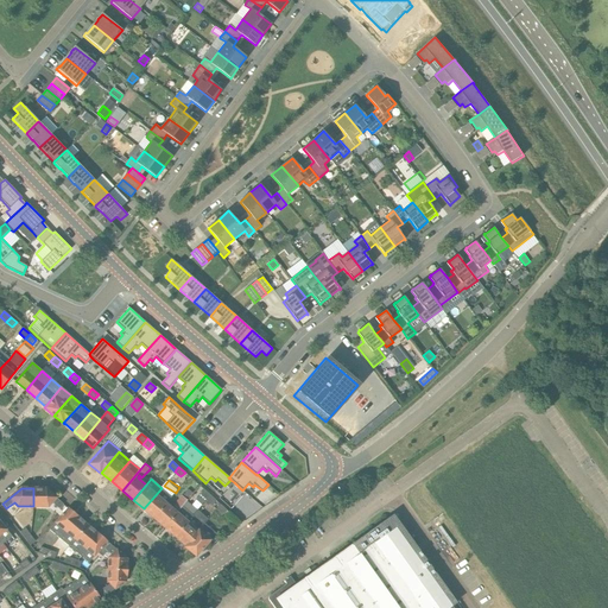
[(33,488),(33,506),(49,506),(54,502),(61,508),(64,504),(45,488),(33,488)]
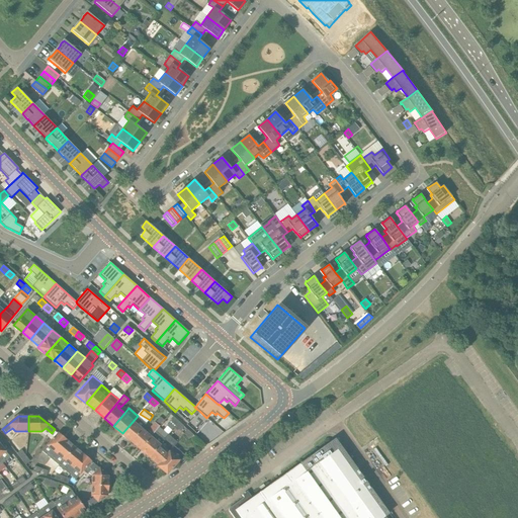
[(138,416),(122,433),(132,441),(142,428),(147,423),(138,416)]
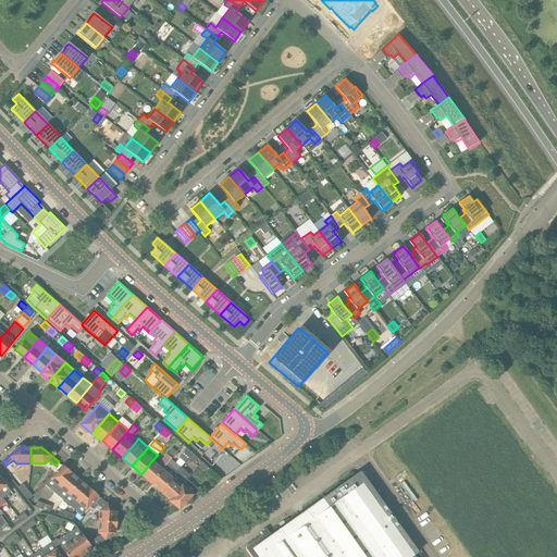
[(188,458),(193,454),(187,449),(184,454),(188,458)]
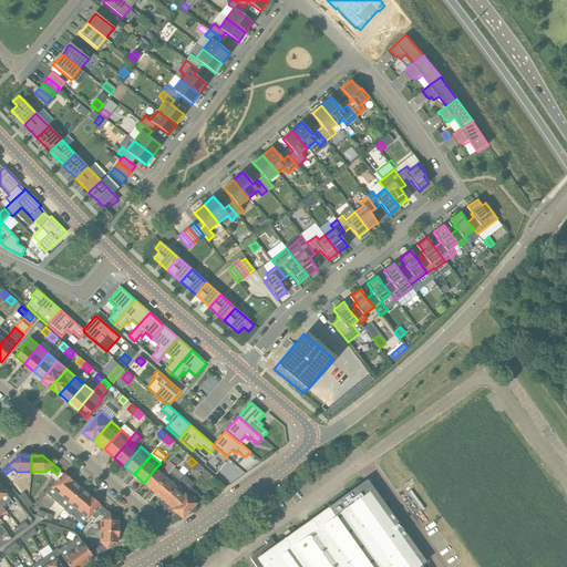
[(155,468),(144,483),(153,492),(174,467),(168,462),(160,473),(155,468)]
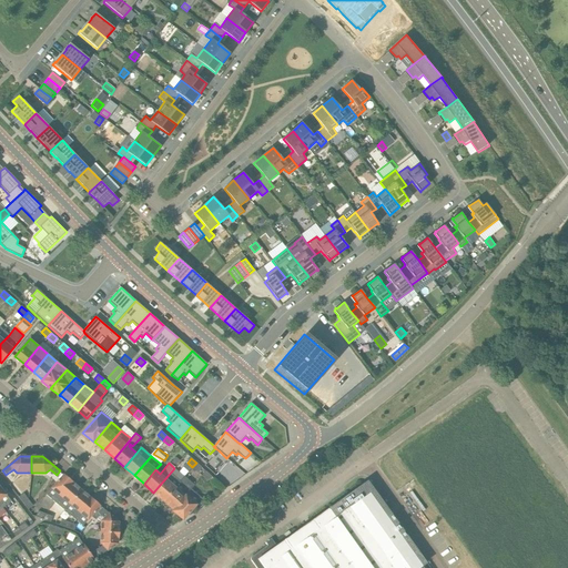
[(192,467),(188,463),(183,467),(188,472),(192,467)]
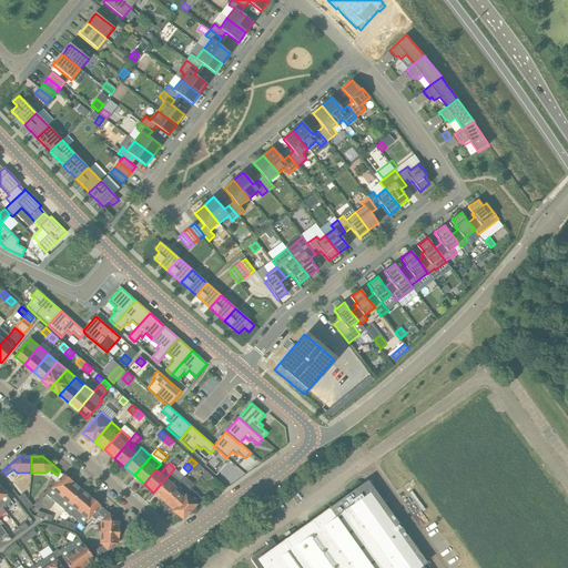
[(196,463),(192,467),(199,473),(202,468),(196,463)]
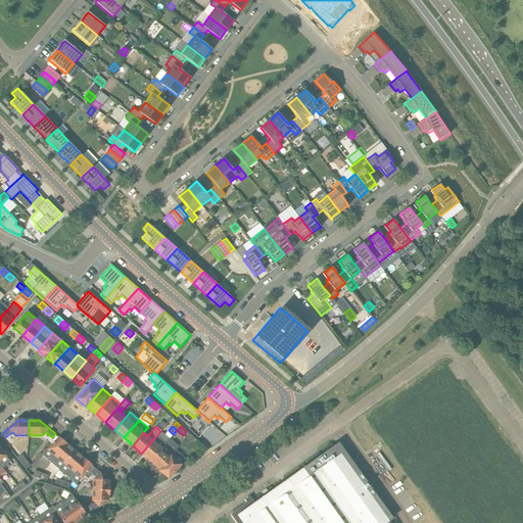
[(160,431),(141,454),(150,461),(167,443),(170,439),(160,431)]
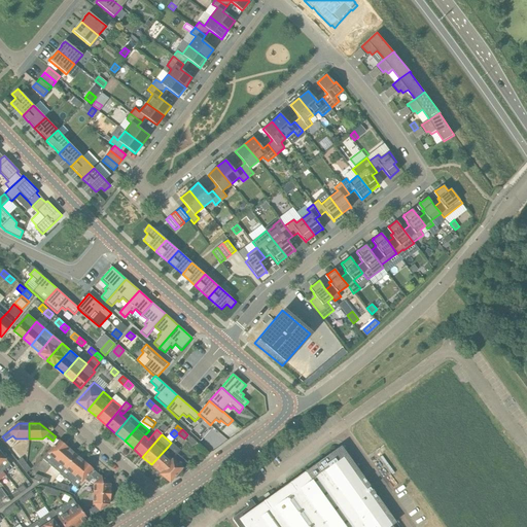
[(192,447),(197,442),(191,437),(187,442),(192,447)]
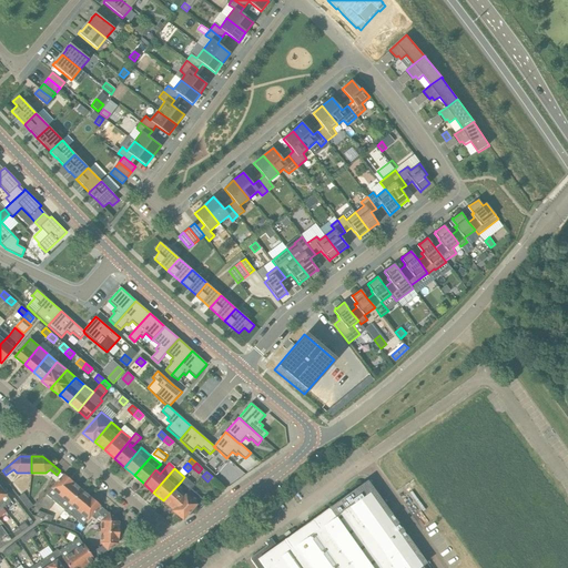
[(56,503),(73,482),(63,474),(47,494),(56,503)]
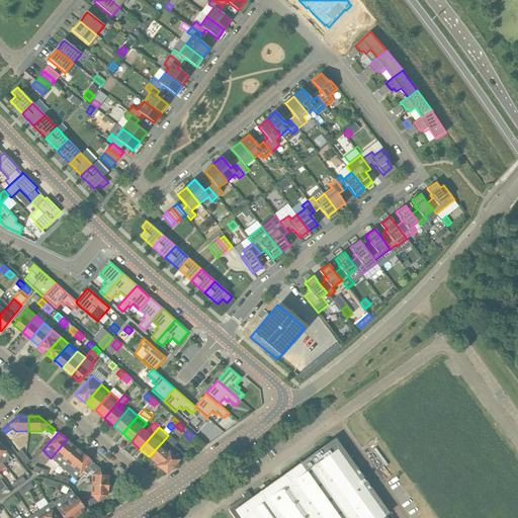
[(59,465),(75,447),(67,439),(51,458),(59,465)]
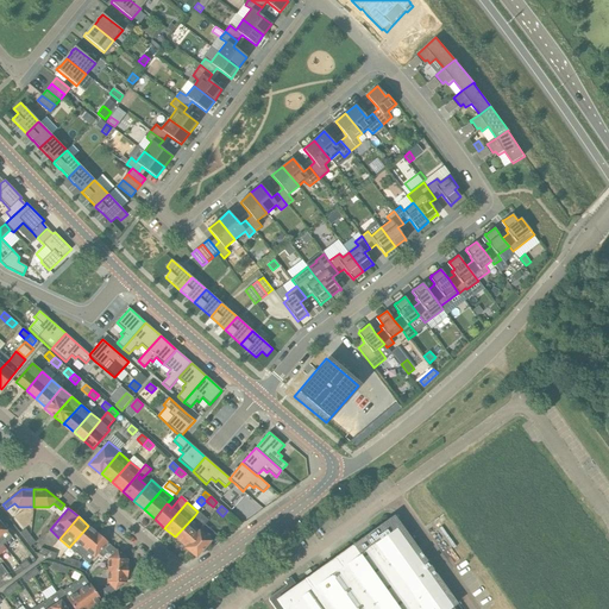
[(194,516),(175,537),(186,546),(205,526),(194,516)]
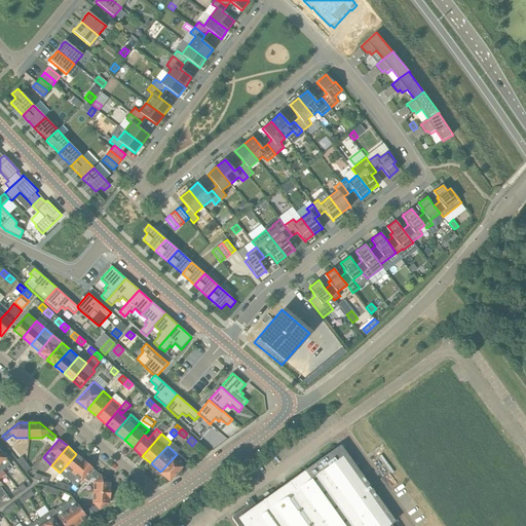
[(243,525),(398,525),(340,446),(238,518),(243,525)]
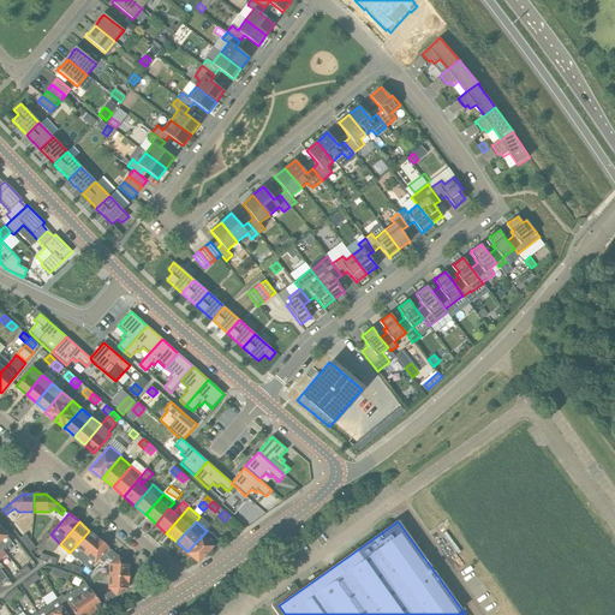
[(0,547),(4,550),(12,543),(0,527),(0,547)]
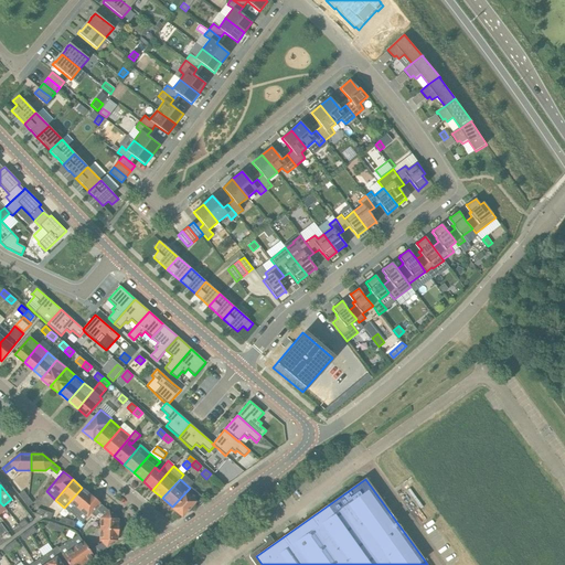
[(190,487),(190,488),(172,507),(172,508),(182,516),(201,496),(190,487)]
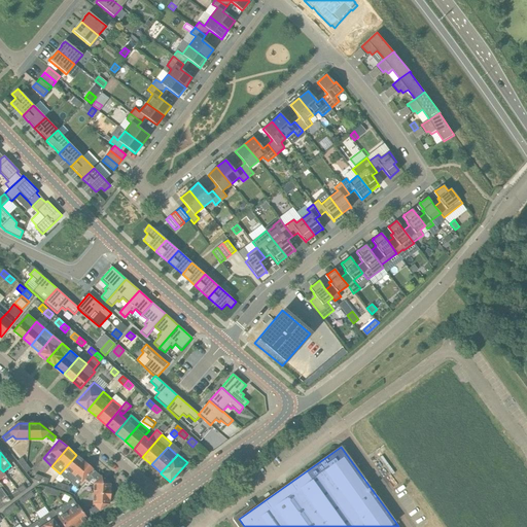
[(69,481),(84,462),(76,455),(60,473),(69,481)]
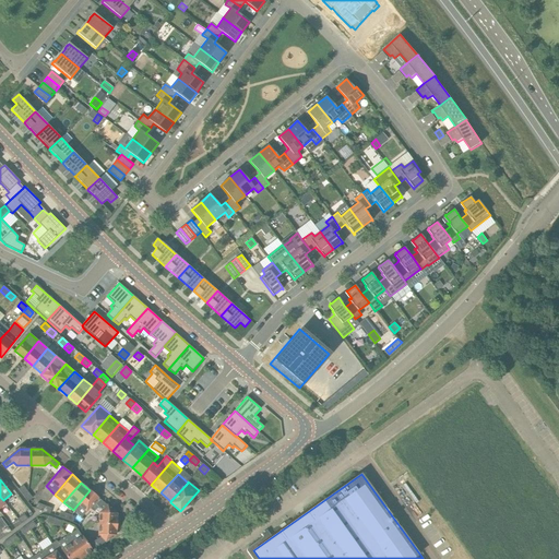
[(18,487),(22,495),(27,490),(22,484),(18,487)]
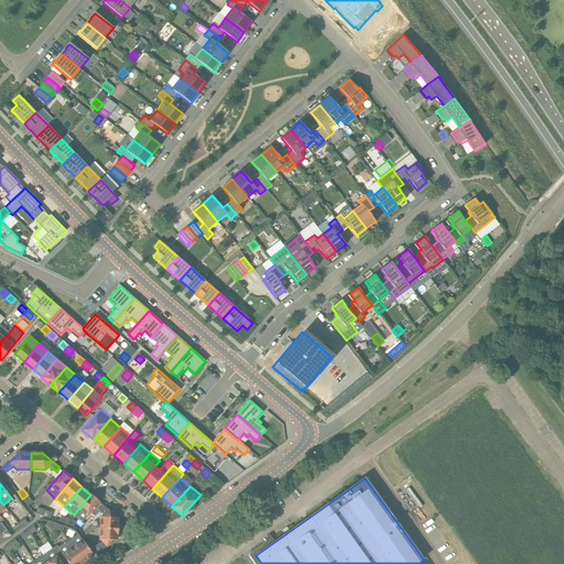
[(28,495),(22,499),(28,506),(32,502),(28,495)]
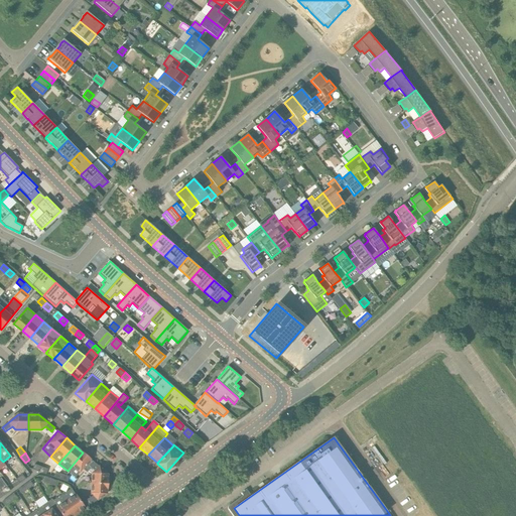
[(84,469),(91,460),(83,453),(68,471),(76,478),(84,469)]
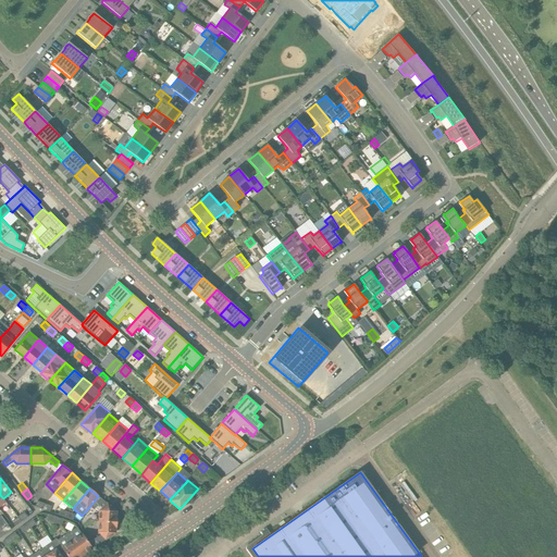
[(100,521),(115,521),(116,511),(100,498),(98,496),(90,506),(95,509),(99,505),(102,508),(100,510),(100,521)]
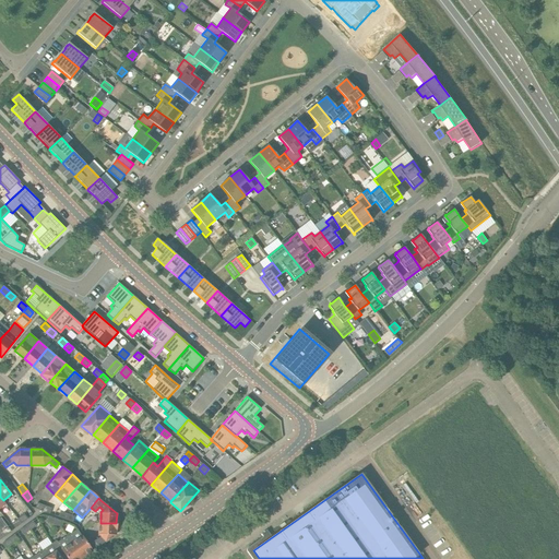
[(18,519),(22,523),(27,519),(24,514),(18,519)]
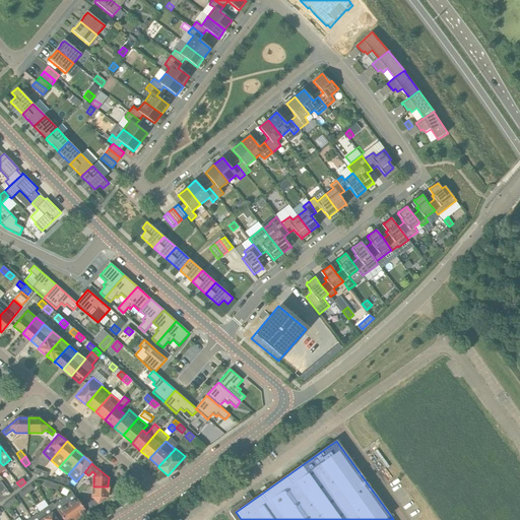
[(0,481),(0,493),(4,499),(10,495),(1,481),(0,481)]
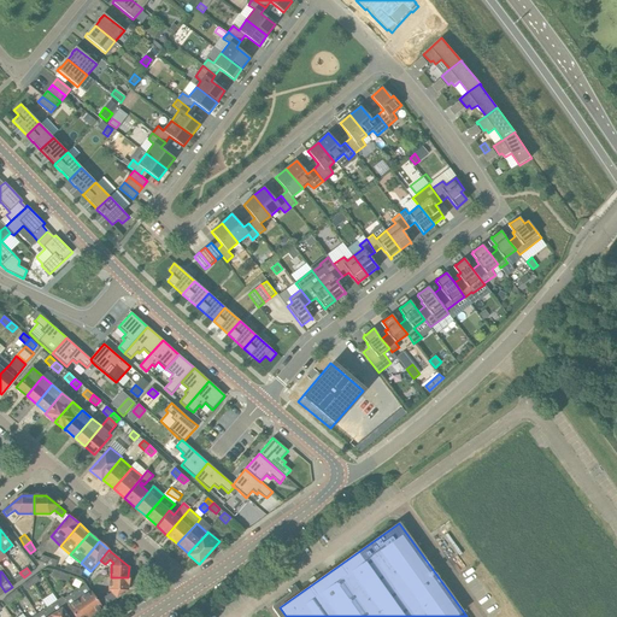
[(24,577),(19,573),(13,577),(17,583),(24,577)]
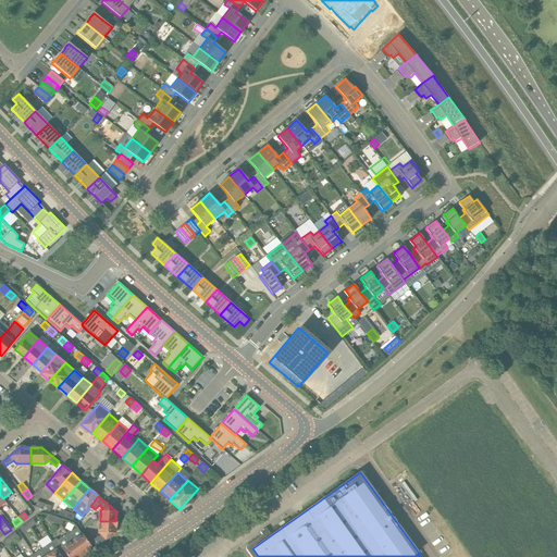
[(32,519),(26,523),(29,529),(36,523),(32,519)]
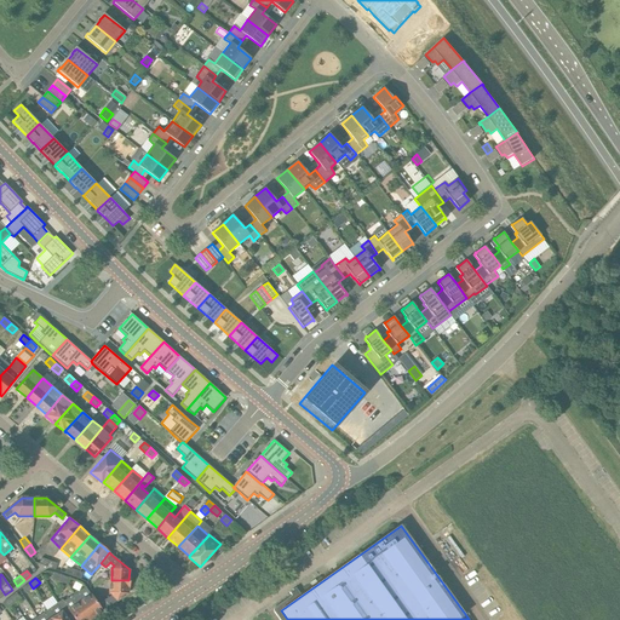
[(128,580),(112,580),(112,591),(113,595),(105,601),(104,598),(99,602),(104,609),(128,593),(128,580)]
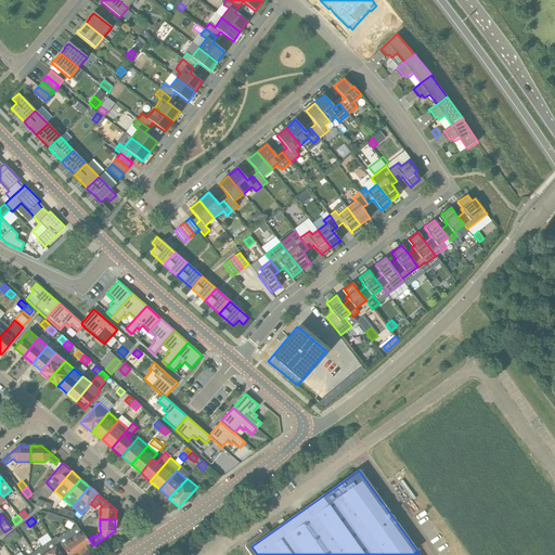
[(29,527),(26,521),(20,526),(24,531),(29,527)]
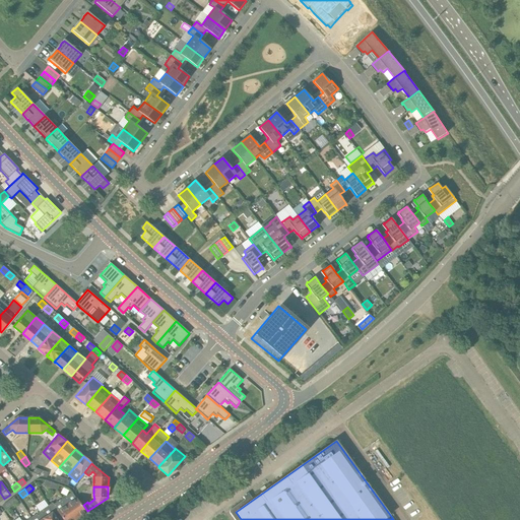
[(63,499),(76,518),(80,515),(81,516),(85,513),(84,512),(85,512),(72,493),(63,499)]
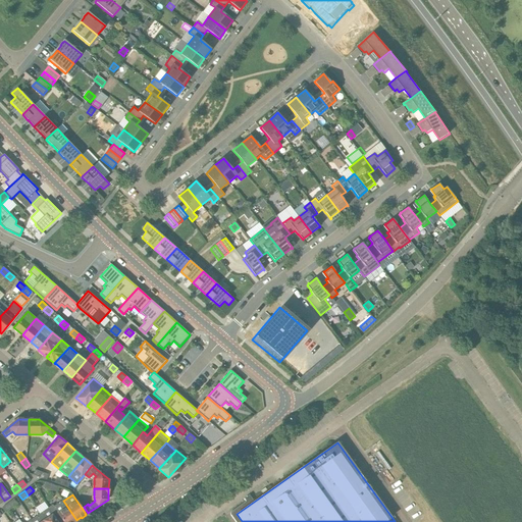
[(13,500),(8,504),(11,508),(16,504),(13,500)]
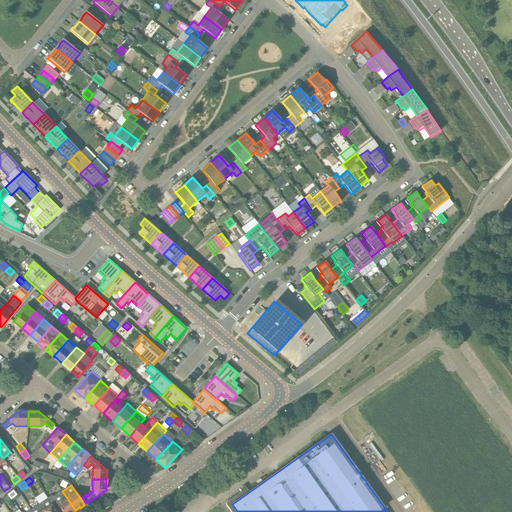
[(53,497),(63,511),(72,511),(75,510),(62,491),(53,497)]
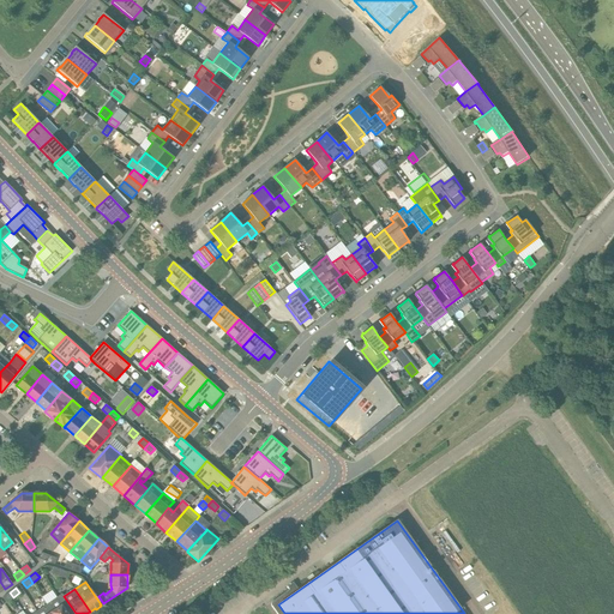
[(13,597),(10,593),(2,597),(6,602),(13,597)]
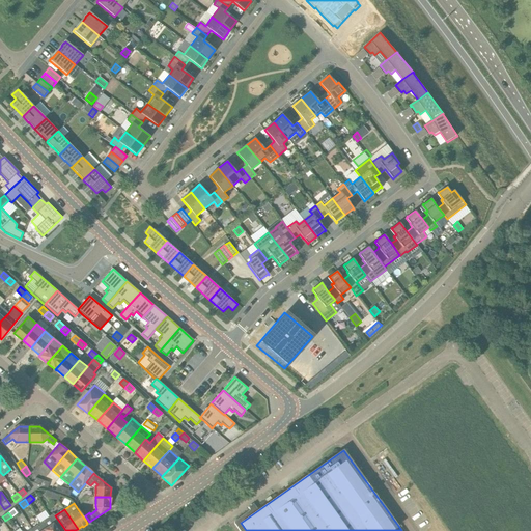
[(65,530),(55,515),(54,513),(39,524),(45,530),(65,530)]
